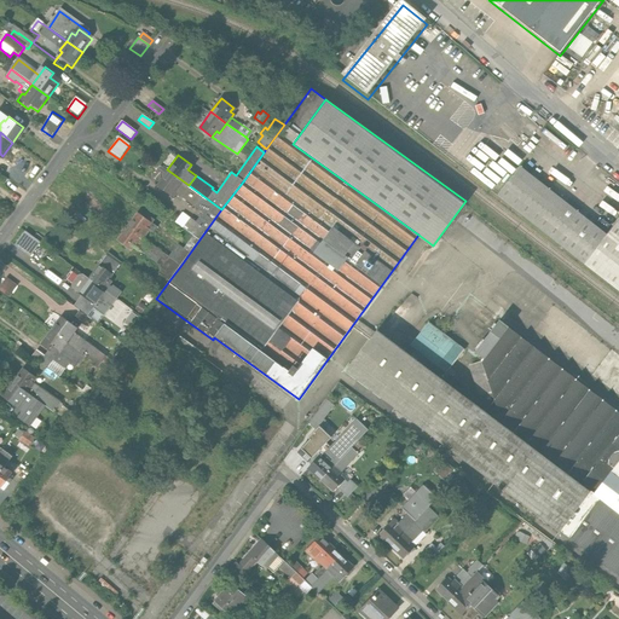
[(584,265),(607,235),(519,167),(497,197),(584,265)]
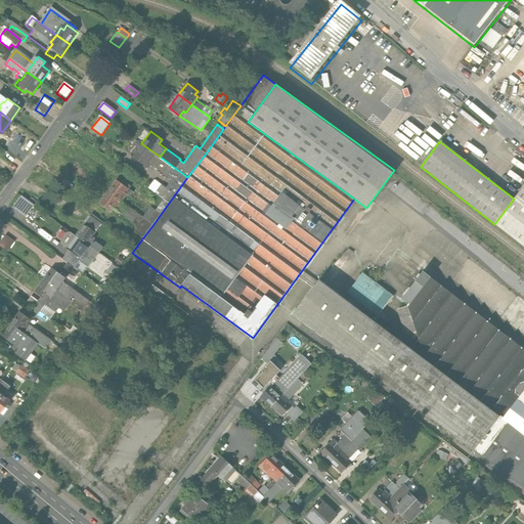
[(155,192),(163,199),(169,203),(187,177),(160,157),(141,143),(132,157),(146,167),(149,163),(172,179),(166,187),(161,184),(155,192)]
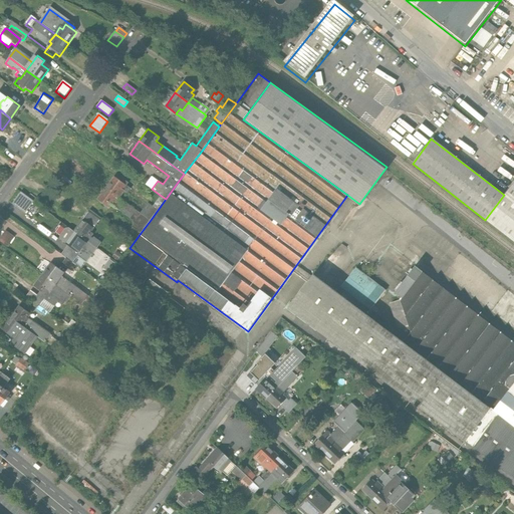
[(114,177),(106,188),(118,197),(123,191),(125,193),(130,188),(114,177)]
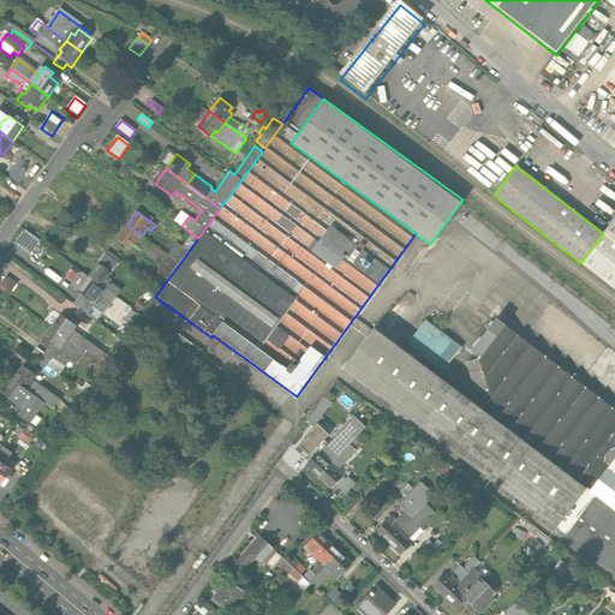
[(614,216),(603,233),(580,263),(614,290),(614,216)]
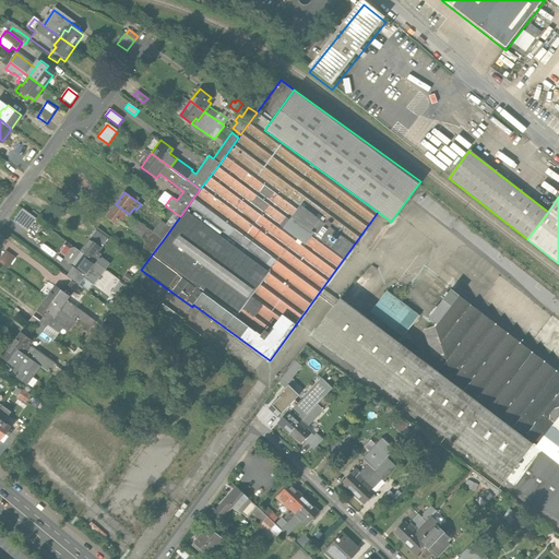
[(122,224),(129,214),(116,204),(106,217),(117,226),(120,222),(122,224)]
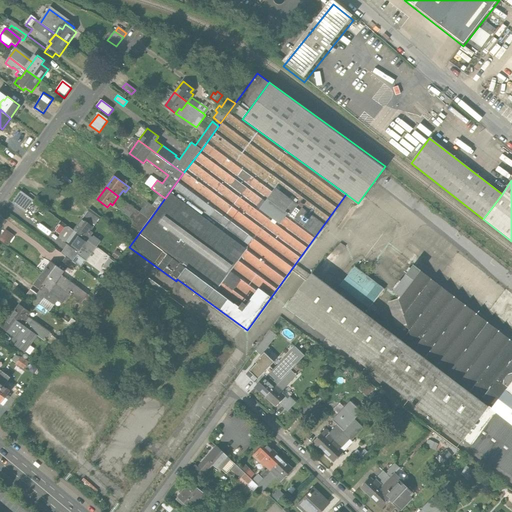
[(33,201),(20,192),(12,203),(25,212),(33,201)]
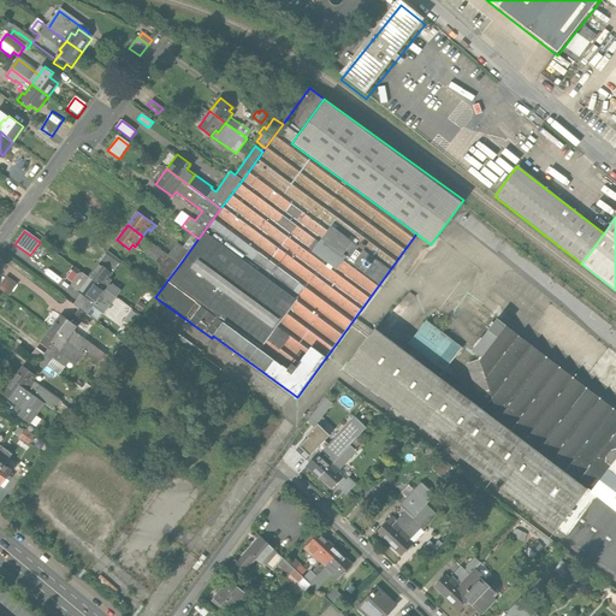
[(181,264),(199,238),(191,234),(182,247),(177,243),(167,254),(181,264)]
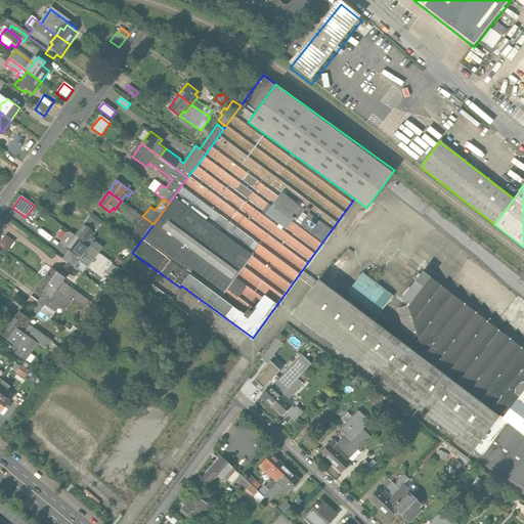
[(143,237),(154,224),(142,216),(121,201),(115,210),(137,226),(134,230),(143,237)]
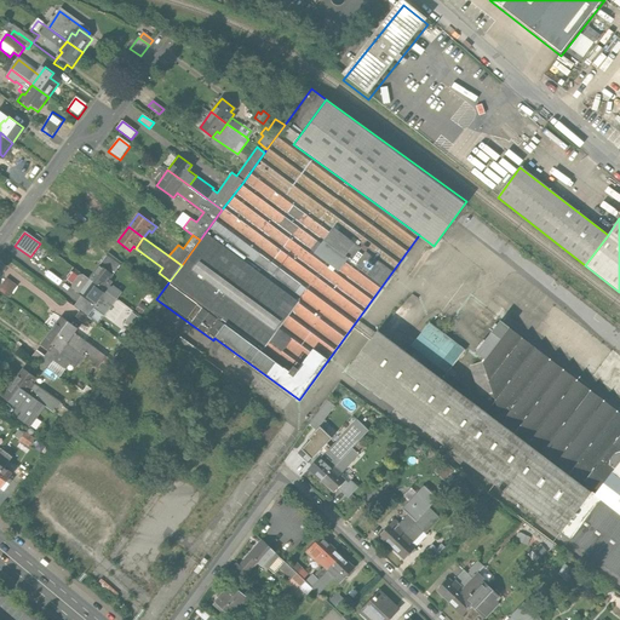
[(89,277),(102,288),(105,283),(113,274),(98,263),(89,277)]
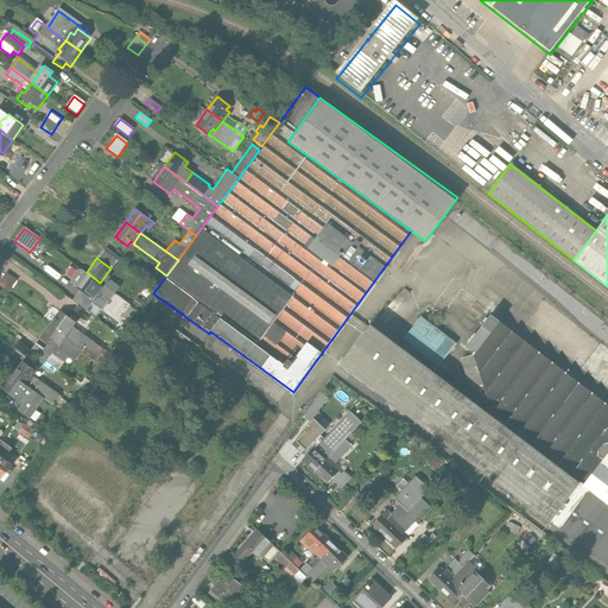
[(74,260),(65,273),(73,278),(82,266),(74,260)]
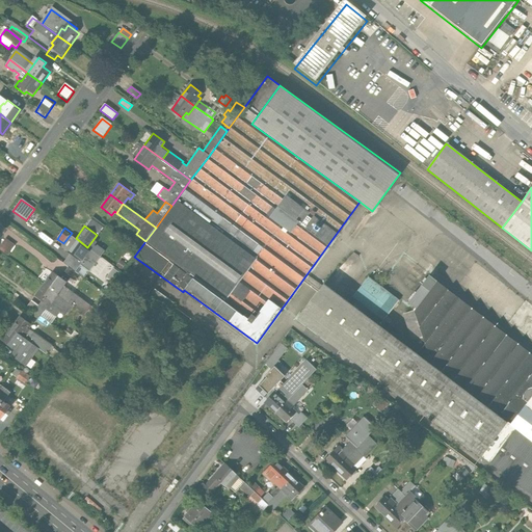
[(79,259),(81,256),(87,247),(76,238),(67,250),(79,259)]
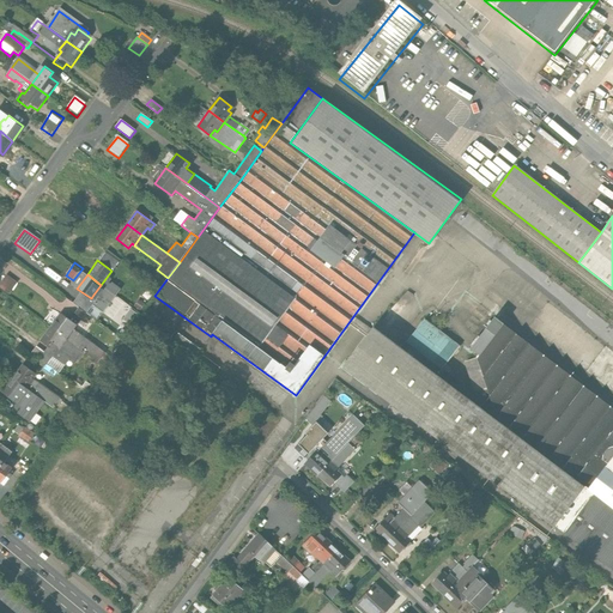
[(109,284),(104,280),(101,285),(115,295),(120,287),(110,281),(109,284)]
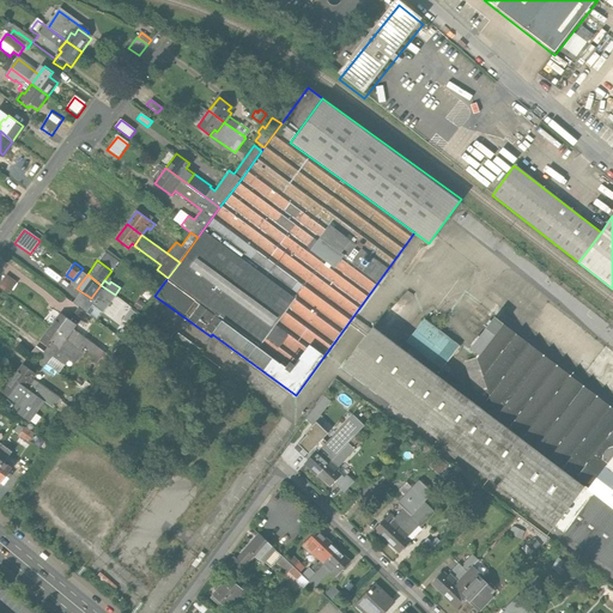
[(115,295),(101,285),(93,295),(108,304),(115,295)]
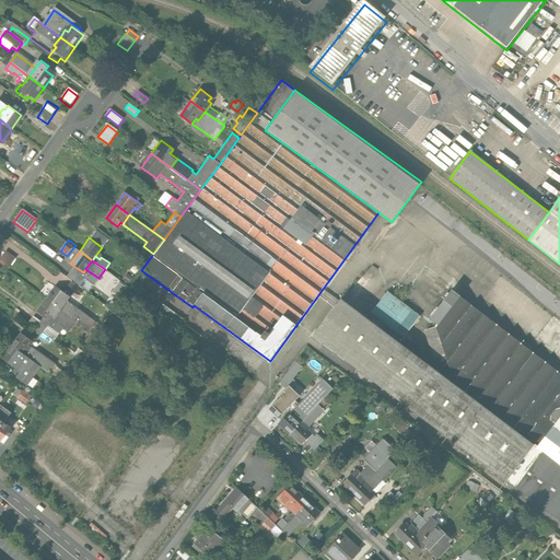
[(46,299),(60,310),(67,301),(70,296),(56,286),(46,299)]
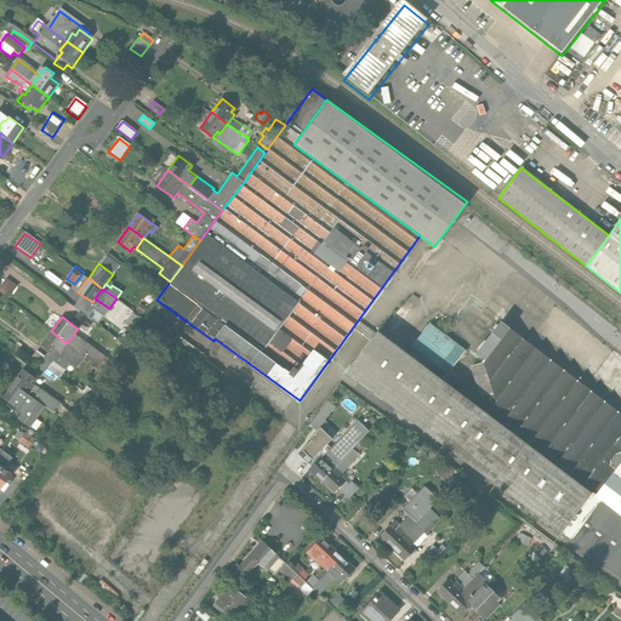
[(155,318),(148,326),(171,345),(178,335),(155,318)]
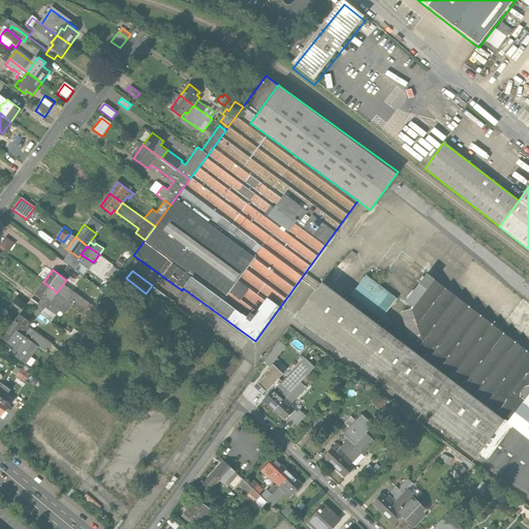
[(528,351),(427,274),(406,300),(414,306),(411,309),(426,360),(505,421),(508,423),(524,403),(528,395),(528,351)]
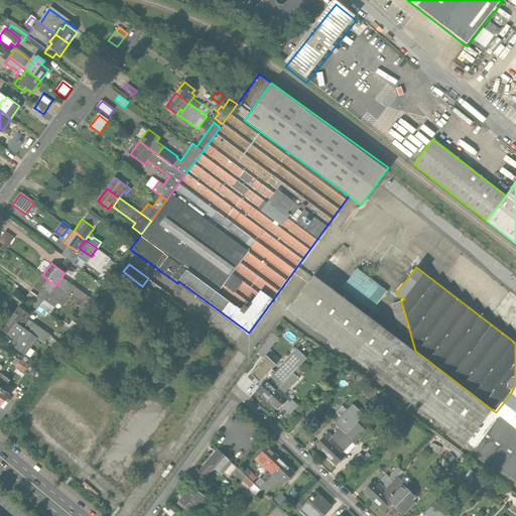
[(356,269),(339,291),(368,314),(385,292),(356,269)]
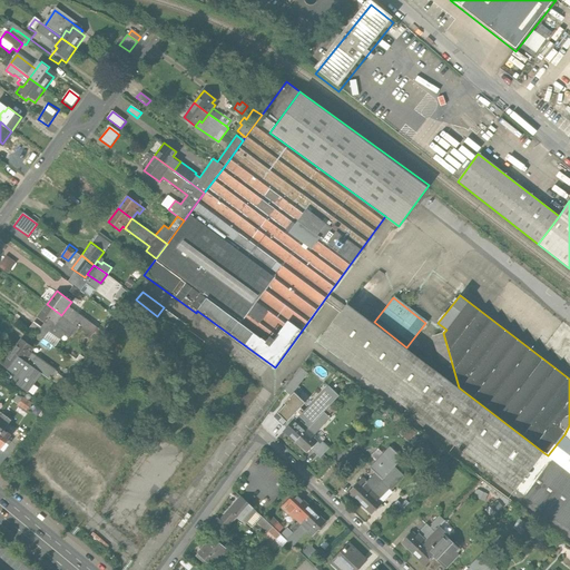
[(441,373),(406,347),(374,322),(347,302),(320,338),(517,489),(544,453),(459,387),(441,373)]
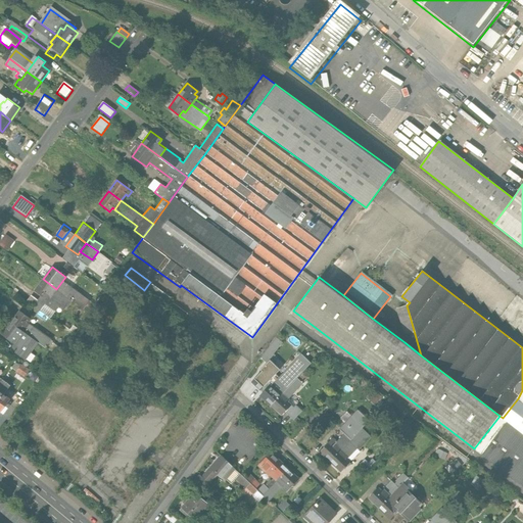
[(35,289),(41,294),(48,299),(56,289),(43,279),(35,289)]
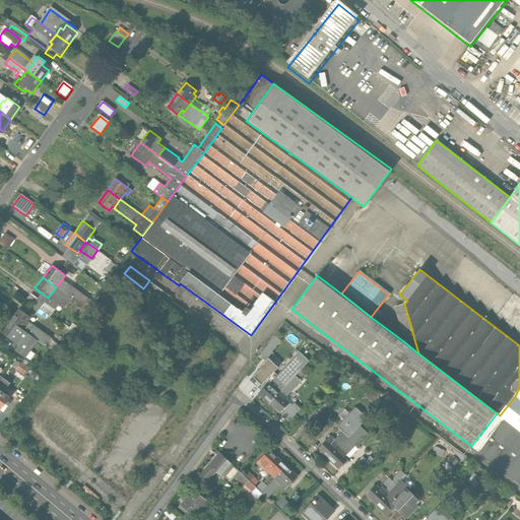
[(88,299),(62,279),(56,287),(69,298),(82,307),(88,299)]
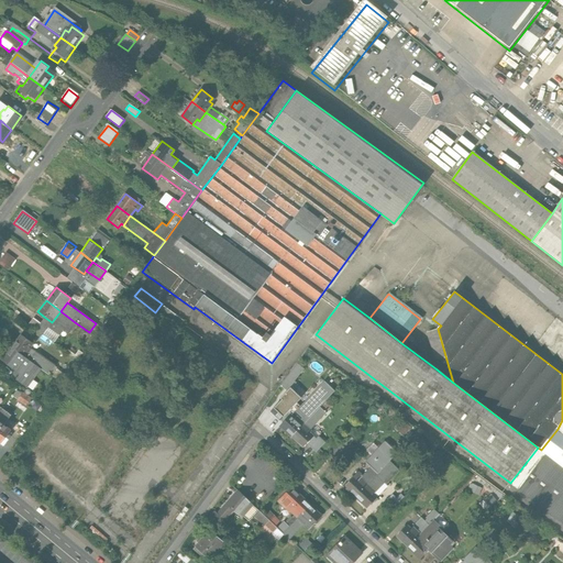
[(184,321),(164,306),(157,315),(178,329),(184,321)]
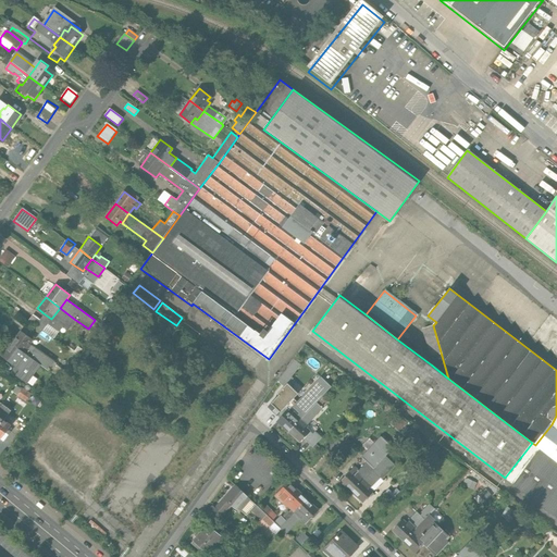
[(74,319),(60,308),(51,319),(44,313),(39,319),(32,313),(27,320),(52,338),(58,331),(63,334),(74,319)]
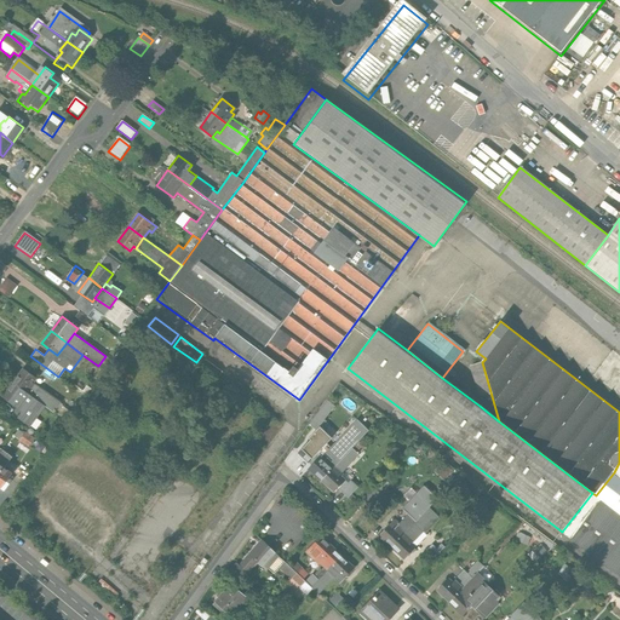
[(598,377),(619,390),(619,351),(616,350),(598,377)]
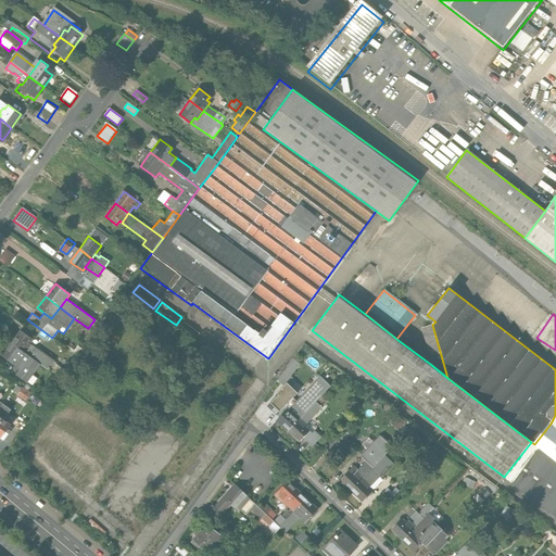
[(419,329),(430,364),(447,378),(432,325),(419,329)]
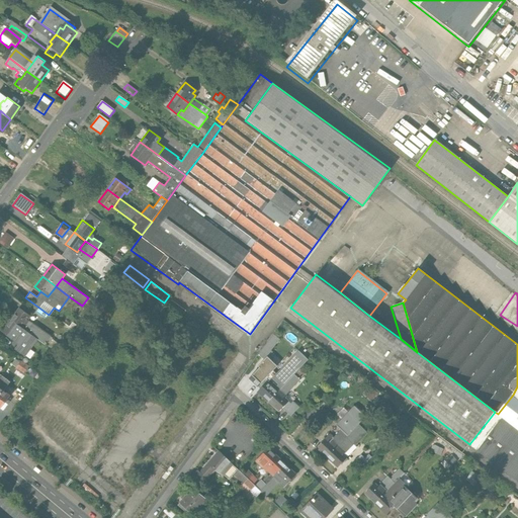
[(10,320),(21,328),(26,321),(29,317),(18,309),(10,320)]
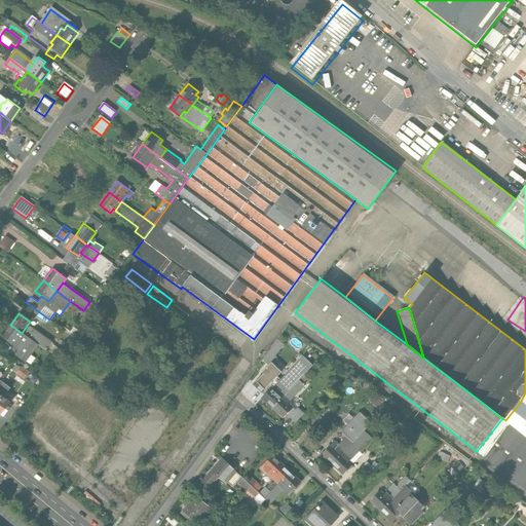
[(24,362),(37,344),(22,333),(10,325),(1,337),(19,349),(14,355),(24,362)]
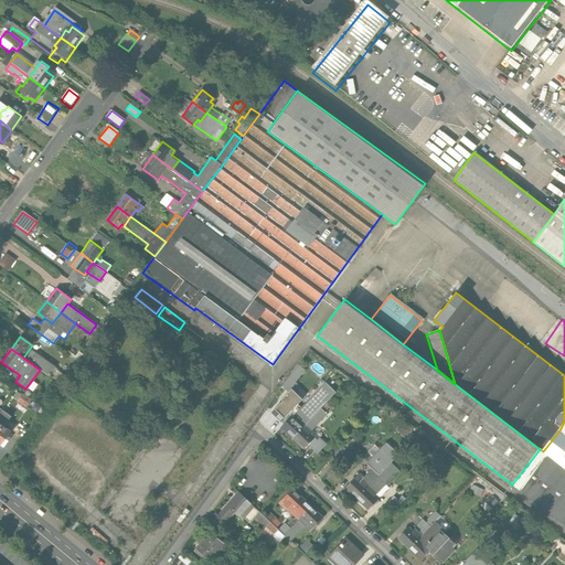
[(54,369),(29,350),(23,358),(40,370),(62,386),(66,380),(53,370),(54,369)]
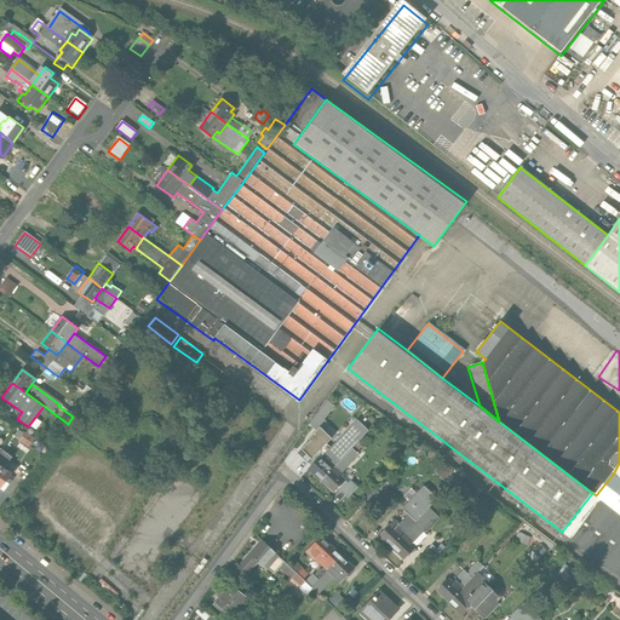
[(327,401),(309,425),(322,436),(327,431),(321,426),(326,422),(323,420),(334,407),(327,401)]
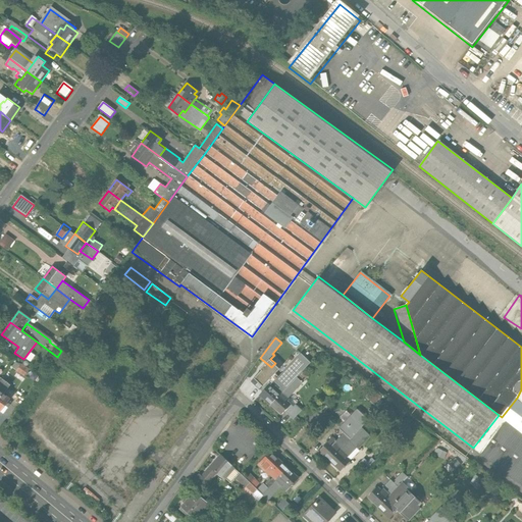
[(274,383),(270,387),(278,396),(296,378),(310,364),(301,355),(273,382),(274,383)]
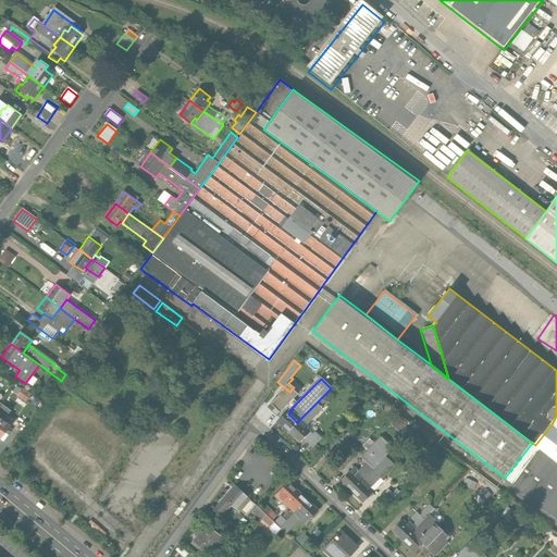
[(22,388),(17,395),(25,400),(29,394),(22,388)]
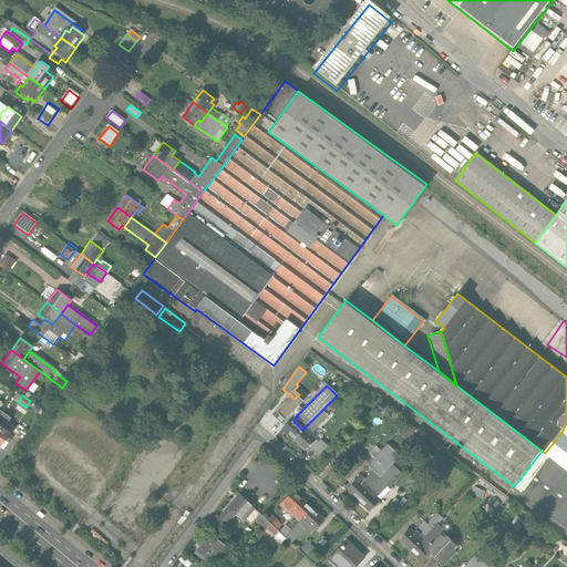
[(276,419),(284,426),(291,419),(289,415),(297,408),(292,402),(276,419)]
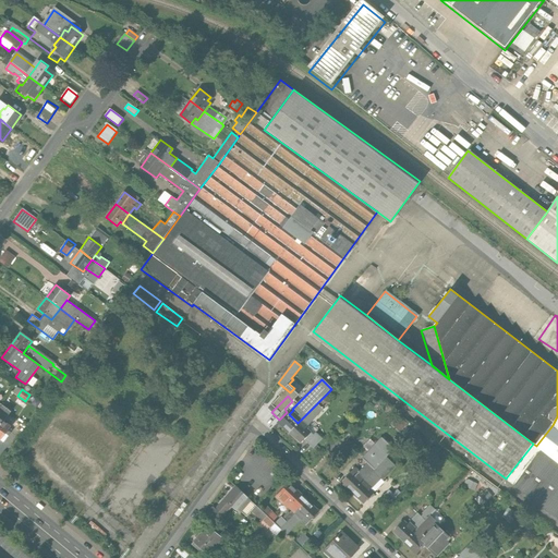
[(316,404),(298,423),(304,429),(323,411),(322,410),(323,409),(320,407),(319,408),(316,404)]
